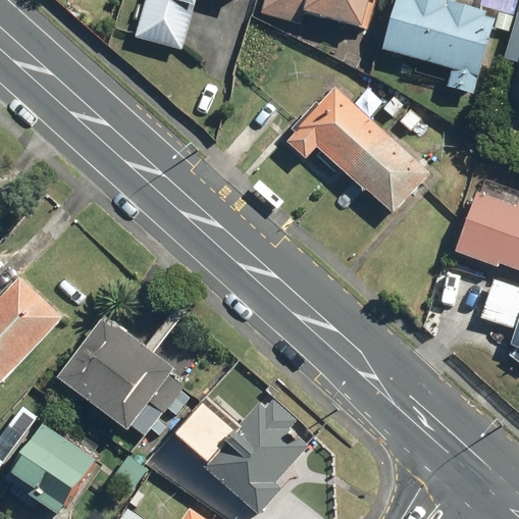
[(144,0),(136,34),(182,45),(193,0),(238,0),(144,0)]
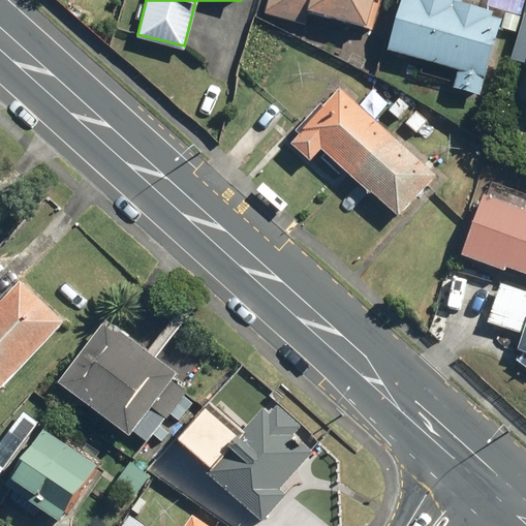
[(267,0),(265,11),(304,22),(307,10),(372,28),(379,0),(267,0)]
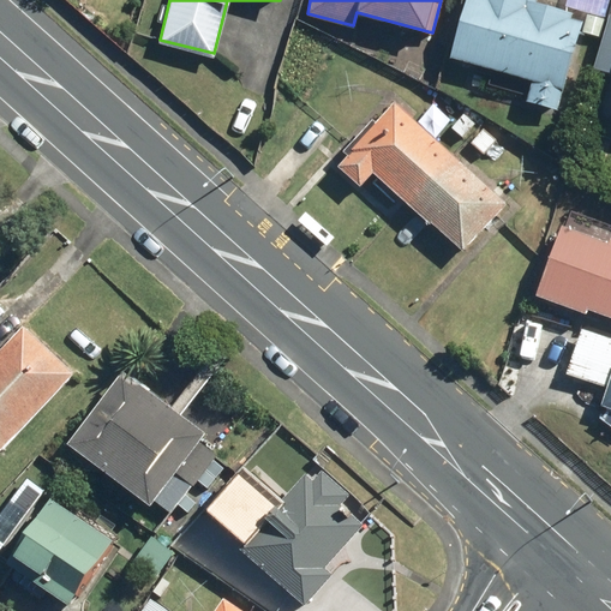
[(465,0),(449,57),(533,81),(527,101),(556,109),(582,19),(569,15),(570,10),(534,0),(465,0)]
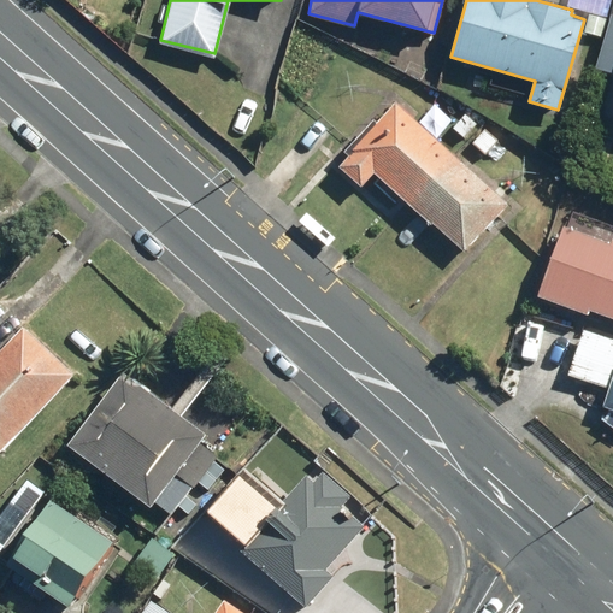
[(566,0),(566,3),(603,13),(606,0),(566,0)]
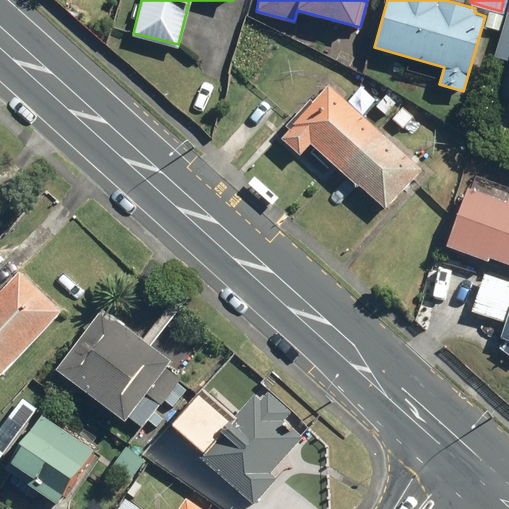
[(508,22),(506,22),(494,58),(508,62),(508,22)]
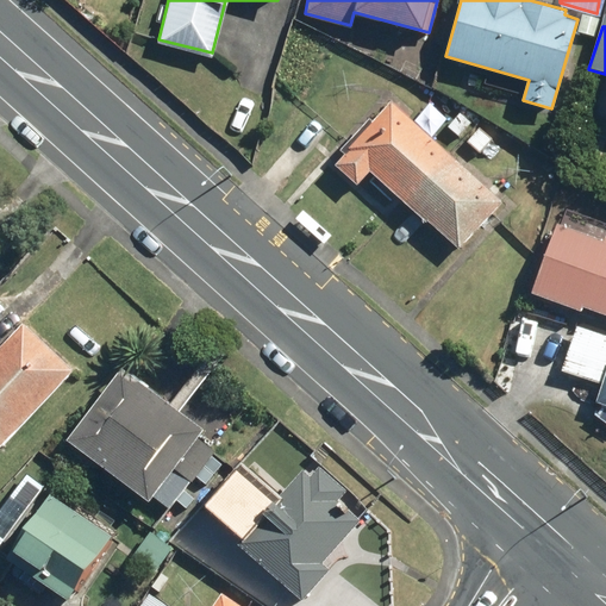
[(503,201),(393,101),(335,166),(357,186),(370,170),(458,250),(503,201)]
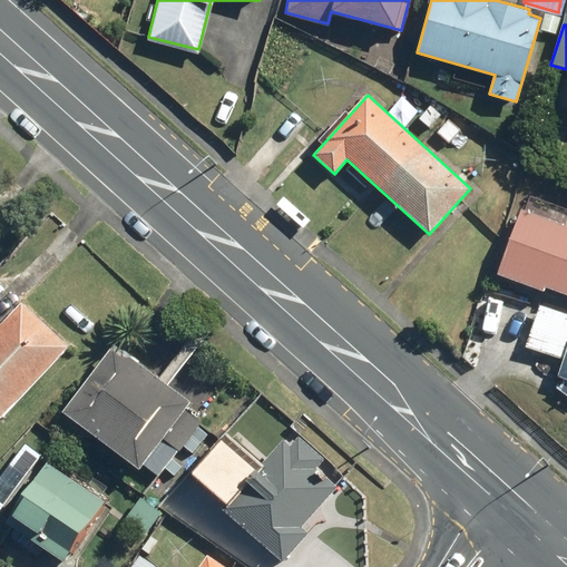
[(566,226),(519,209),(496,273),(544,291),(546,286),(566,293),(566,226)]
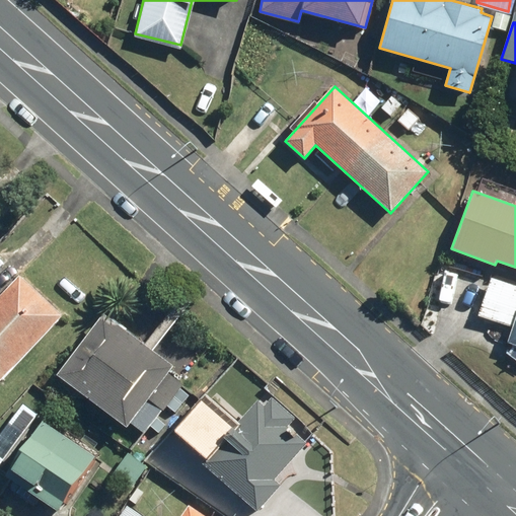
[(0,387),(63,319),(17,277),(0,296),(0,387)]
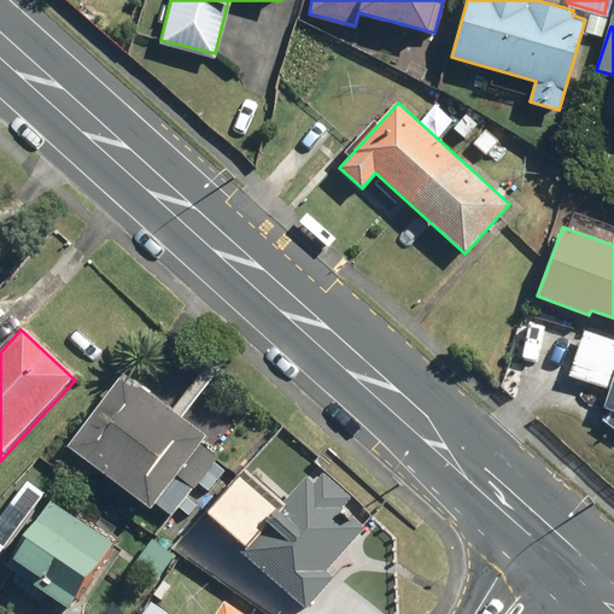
[(613,340),(585,332),(571,380),(606,391),(601,407),(613,410),(613,340)]
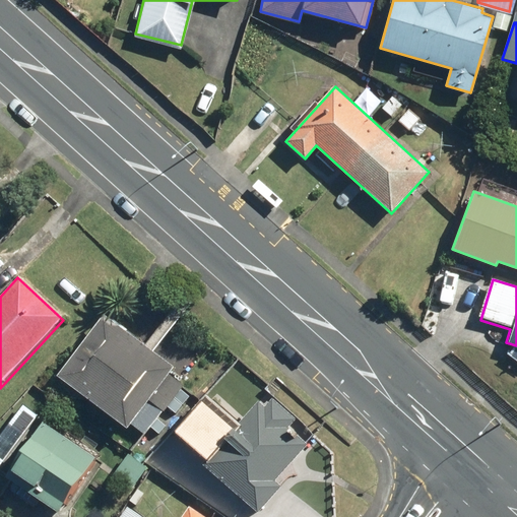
[(186,376),(102,316),(56,380),(140,440),(186,376)]
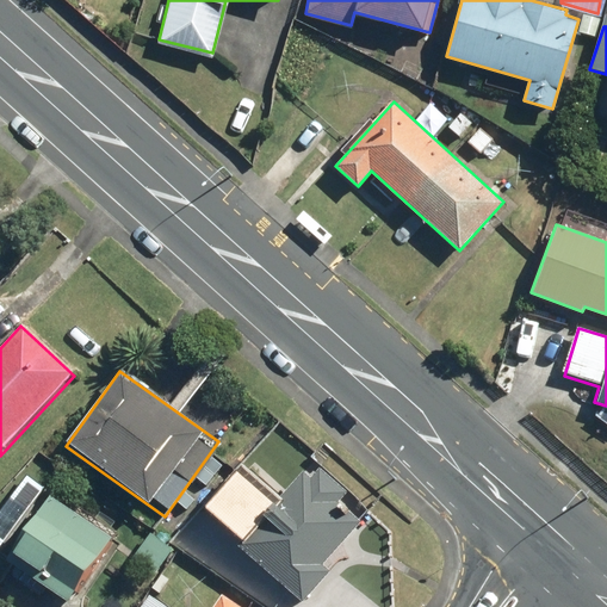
[(272,503),(245,476),(208,513),(302,604),(333,573),(321,561),(358,521),(338,502),(348,491),(321,465),(309,477),(303,471),(272,503)]
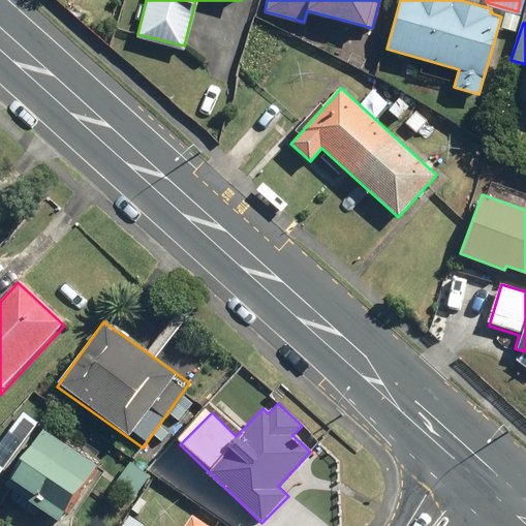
[(58,523),(97,460),(40,425),(1,487),(58,523)]
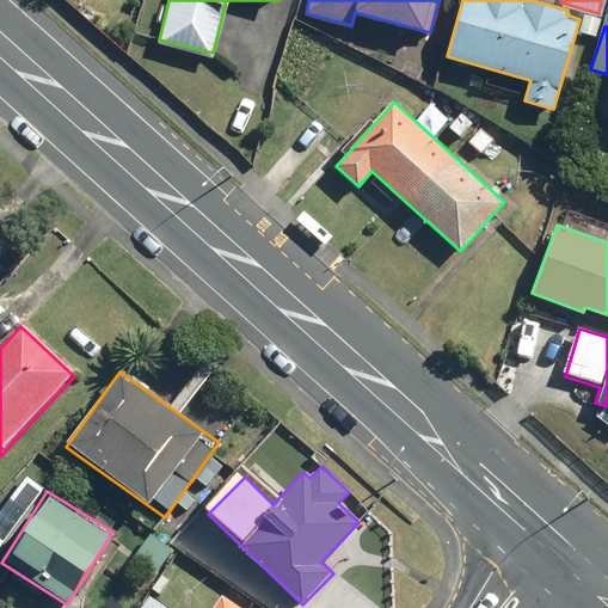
[(179,542),(158,524),(129,559),(151,577),(179,542)]
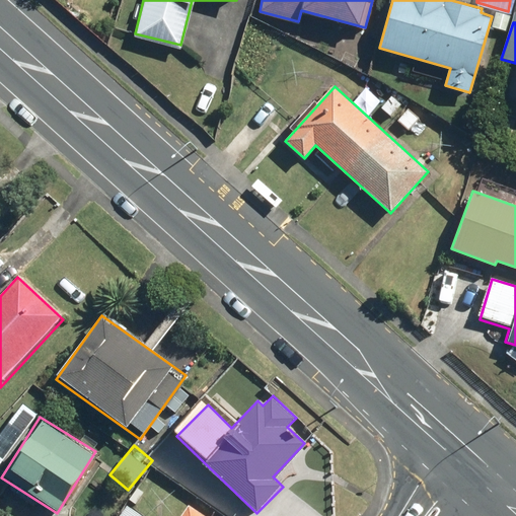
[(209,515),(190,502),(179,515),(139,515),(123,505),(115,515),(209,515)]
